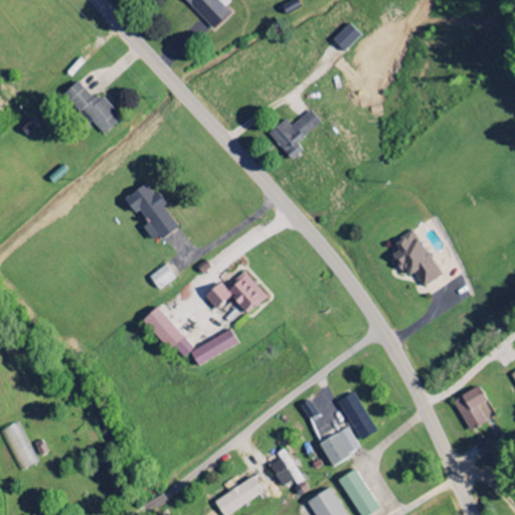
[(232,7),(225,0),(181,0),(209,29),(232,7)]
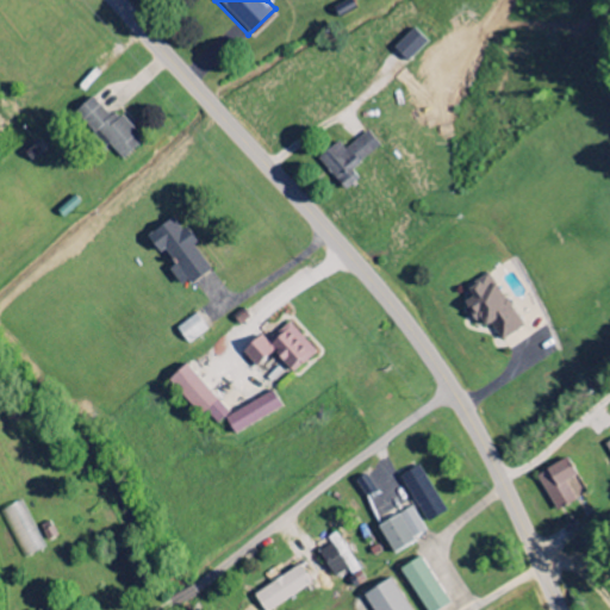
[(392,51),(406,64),(427,43),(411,30),(392,51)]
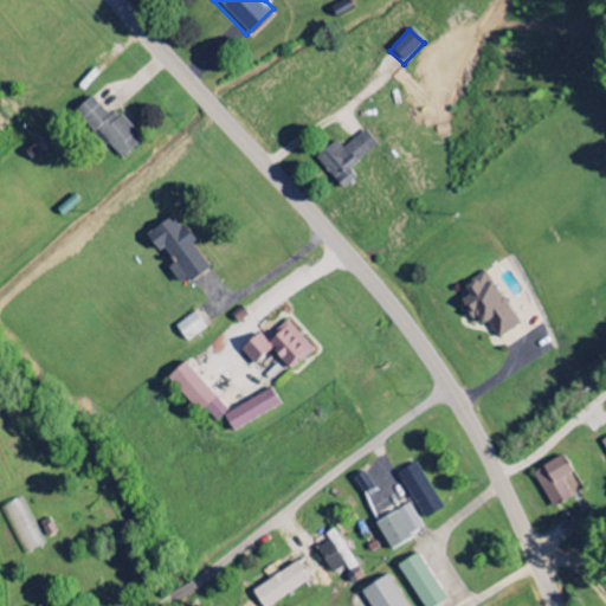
[(92,95),(73,113),(120,161),(139,143),(92,95)]
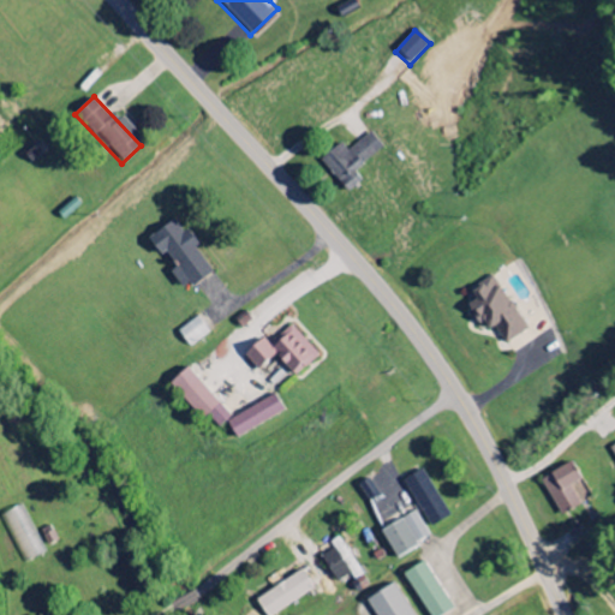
[(341,144),(320,161),(346,195),(362,181),(354,172),(382,149),(370,133),(346,151),(341,144)]
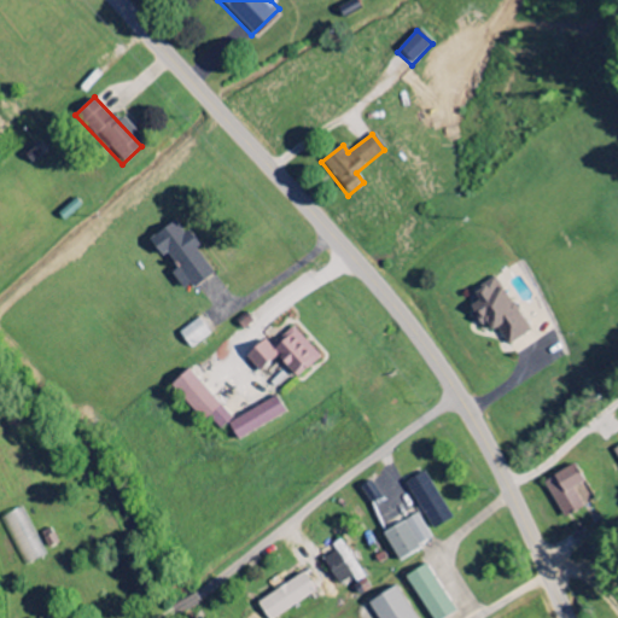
[(210,270),(194,250),(197,248),(174,219),(146,240),(158,256),(164,251),(176,267),(169,273),(184,292),(210,270)]
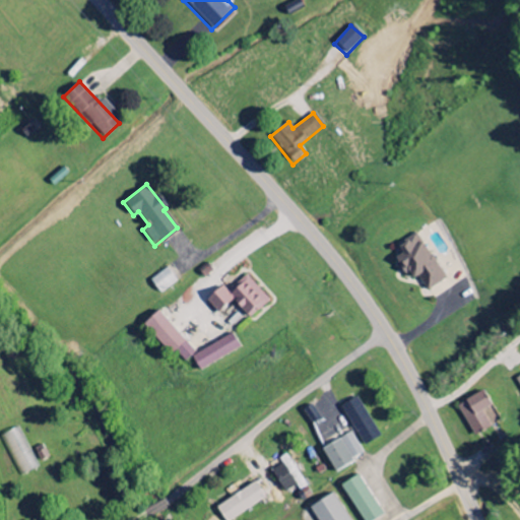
[(426,291),(445,279),(416,233),(394,246),(399,255),(395,258),(408,280),(416,275),(426,291)]
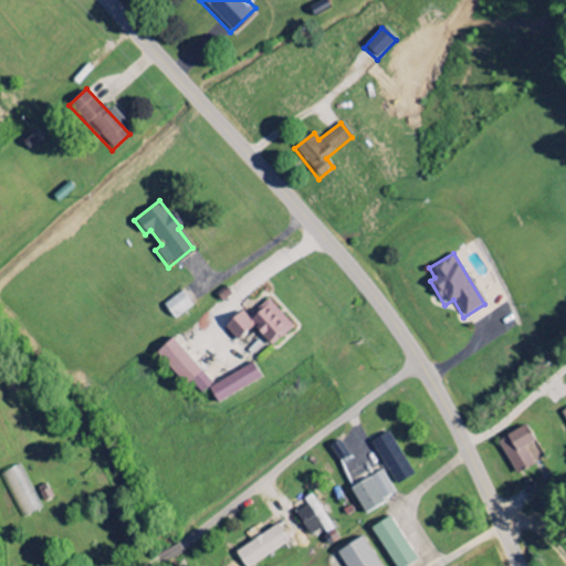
[(171,320),(191,308),(182,293),(163,303),(171,320)]
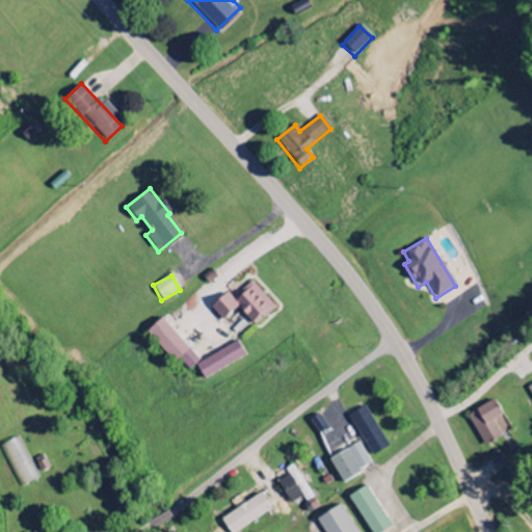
[(274,308),(251,281),(232,297),(225,291),(209,306),(223,322),(239,309),(255,326),(274,308)]
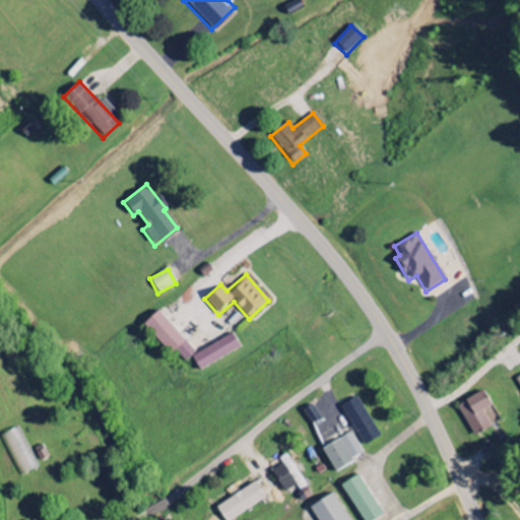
[(181,365),(195,351),(155,310),(141,323),(181,365)]
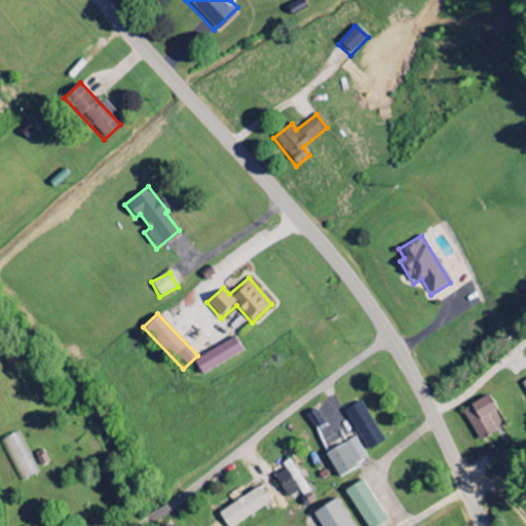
[(192,362),(199,375),(240,350),(233,337),(192,362)]
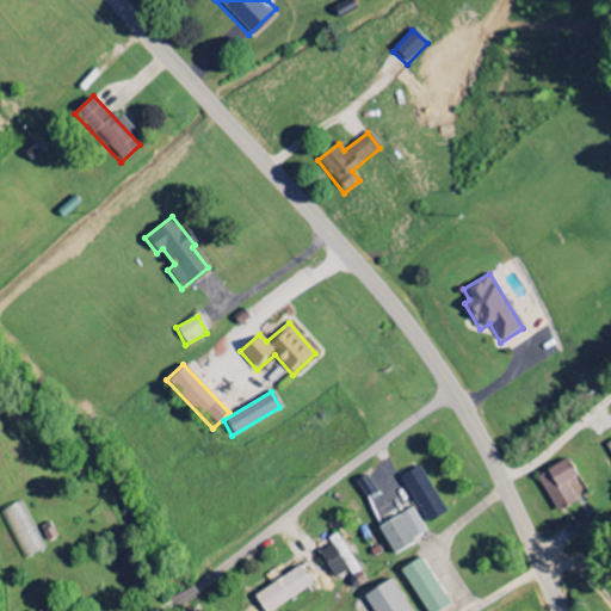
[(556,512),(578,501),(567,483),(578,477),(567,460),(537,476),(556,512)]
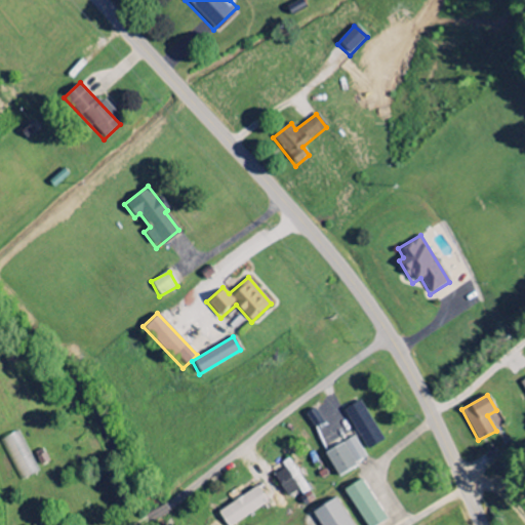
[(344,410),(368,450),(385,440),(360,401),(344,410)]
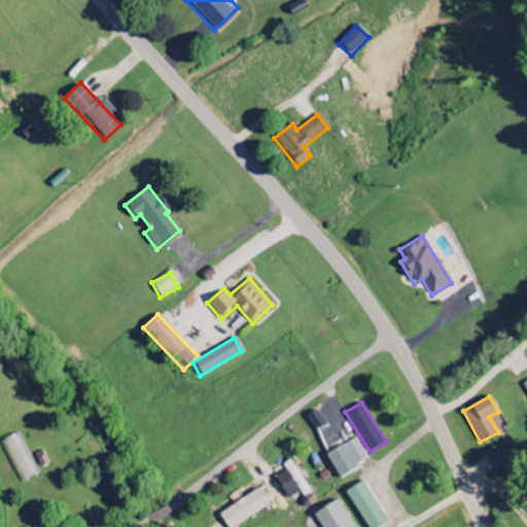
[(345,444),(356,466),(367,460),(356,438),(345,444)]
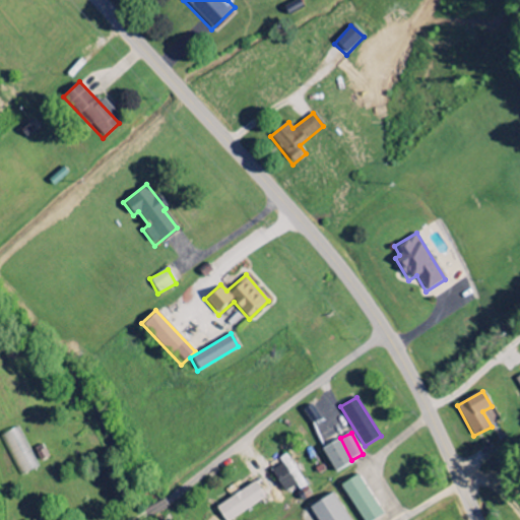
[(334,471),(352,462),(340,439),(322,448),(334,471)]
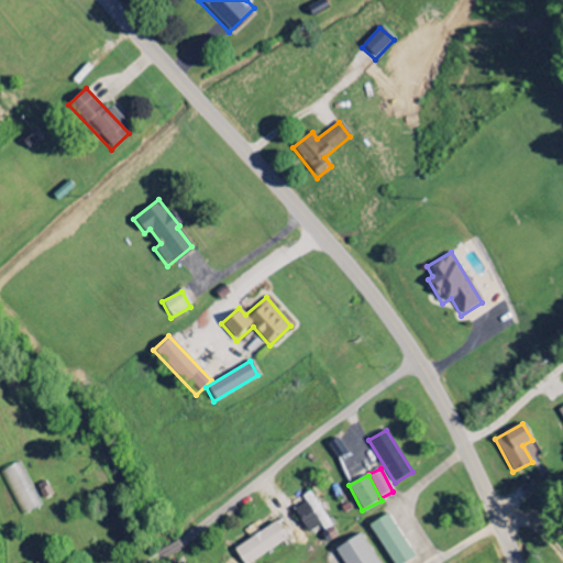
[(293,507),(306,533),(320,526),(329,542),(335,539),(313,496),(293,507)]
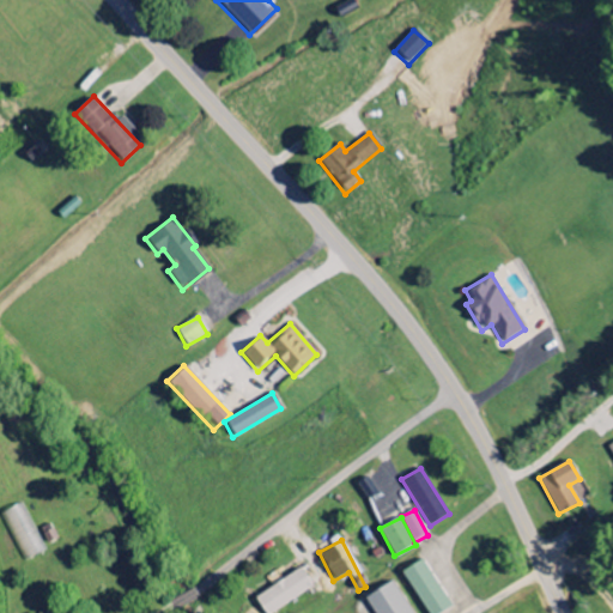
[(441,612),(453,606),(422,559),(401,572),(428,612),(441,612)]
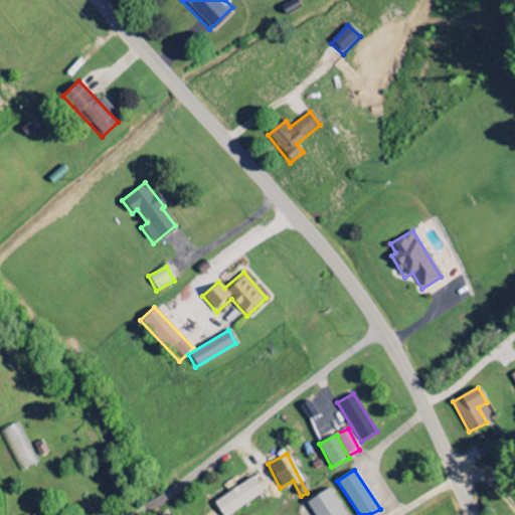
[(227,514),(263,495),(252,478),(213,501),(220,514),(227,514)]
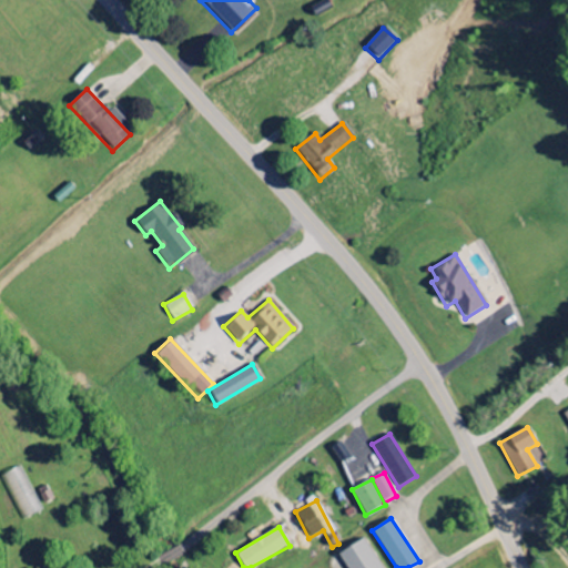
[(381,567),(363,538),(337,555),(345,567),(381,567)]
